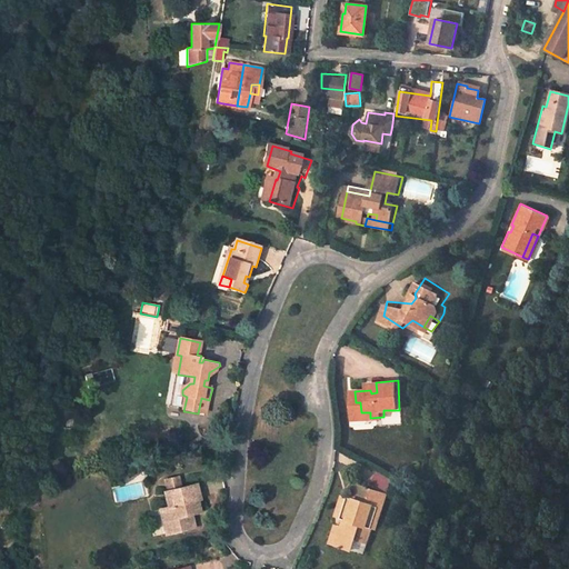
[(209,400),(201,398),(198,413),(207,415),(209,400)]
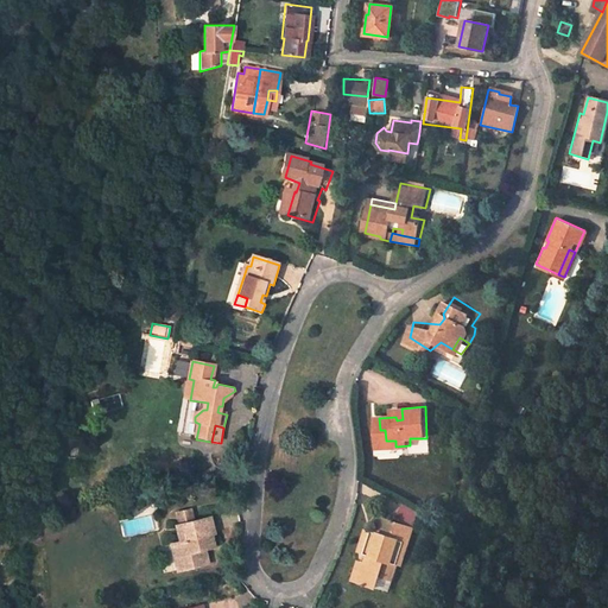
[(380,430),(380,448),(396,447),(396,441),(386,441),(385,430),(380,430)]
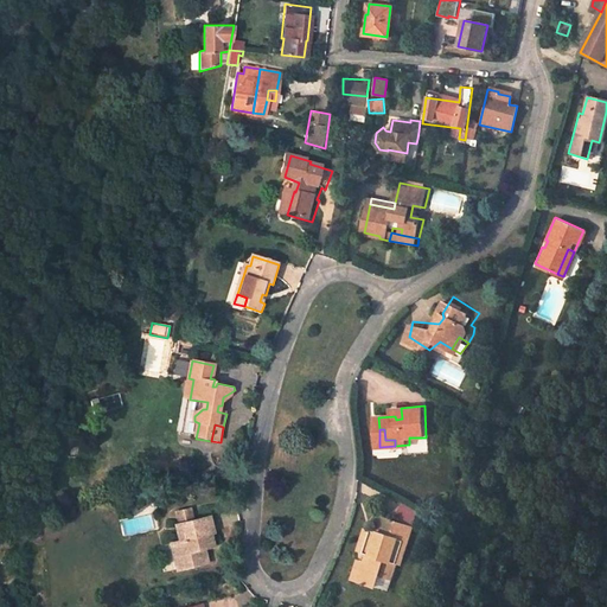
[(415,526),(421,509),(404,499),(398,519),(415,526)]
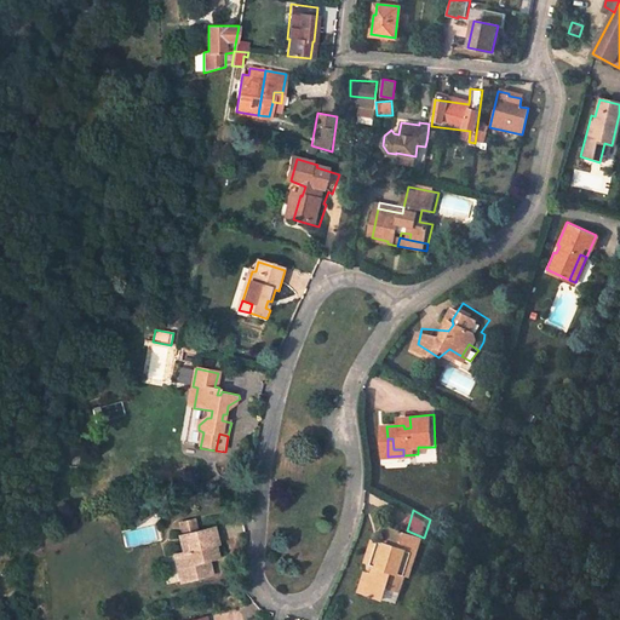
[(190,551),(185,552),(181,554),(184,566),(178,566),(182,584),(214,575),(212,564),(208,564),(207,561),(220,558),(213,527),(202,530),(200,518),(184,523),(187,534),(190,551)]
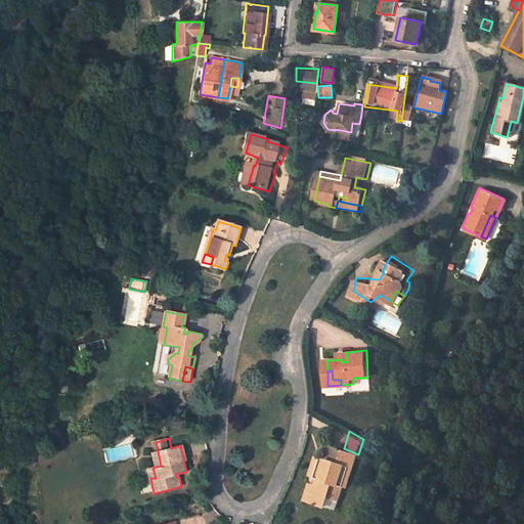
[(320,453),(312,474),(321,478),(319,483),(313,480),(307,497),(322,504),(326,493),(338,497),(350,466),(353,467),(358,454),(344,448),(330,443),(324,455),(320,453)]
